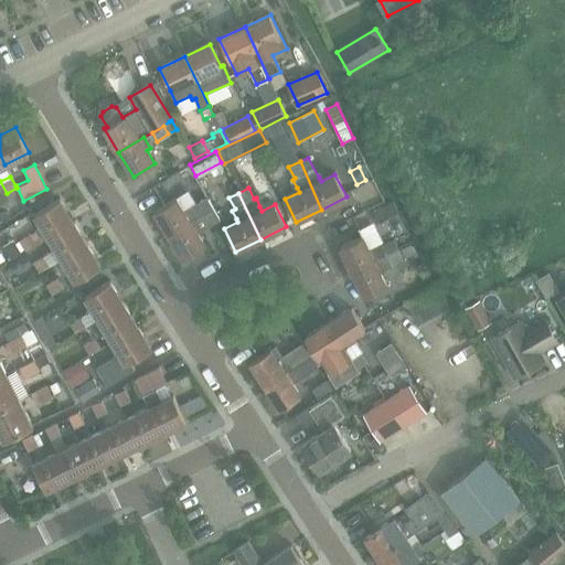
[(169,235),(214,208),(209,199),(198,205),(196,203),(184,211),(177,198),(155,211),(169,235)]
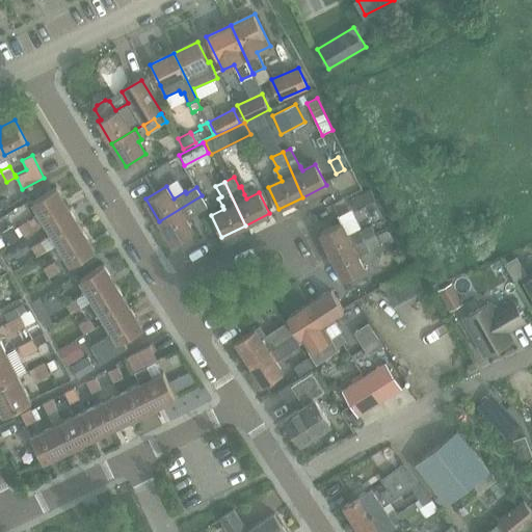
[(46,222),(69,209),(55,187),(32,201),(41,213),(19,227),(25,236),(46,222)]
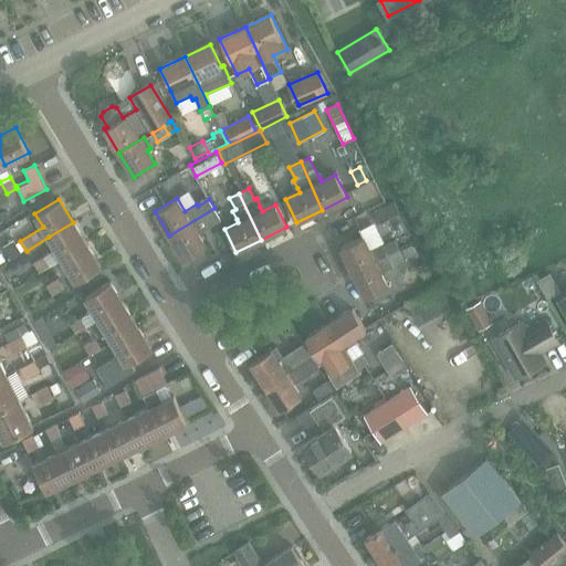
[(380,222),(399,212),(394,201),(375,210),(380,222)]
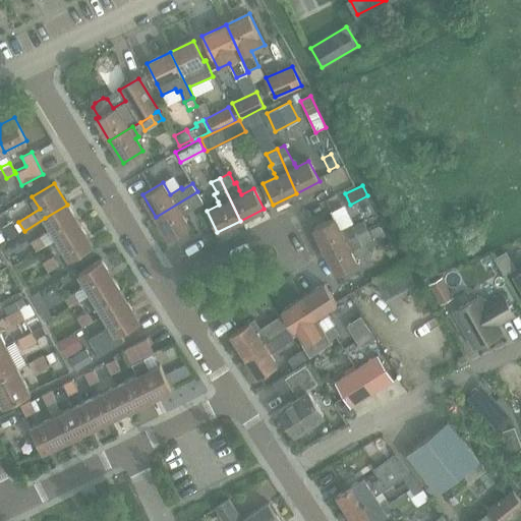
[(197,191),(156,217),(169,239),(189,227),(182,215),(185,213),(204,203),(197,191)]
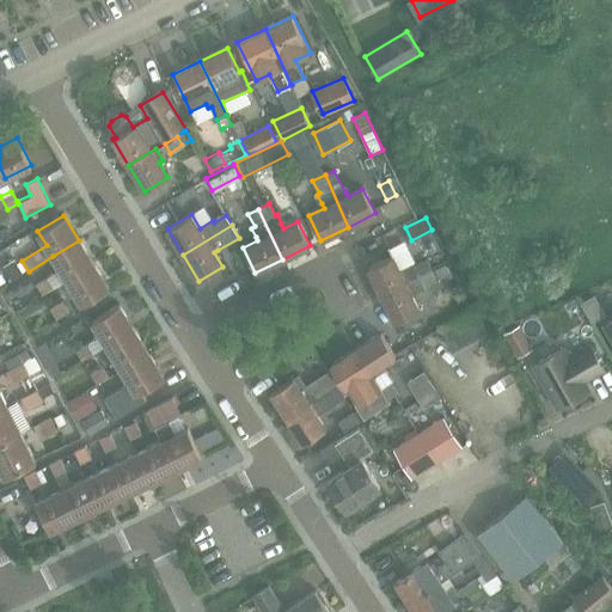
[(79,240),(53,256),(61,270),(36,285),(42,295),(68,281),(67,280),(93,263),(79,240)]
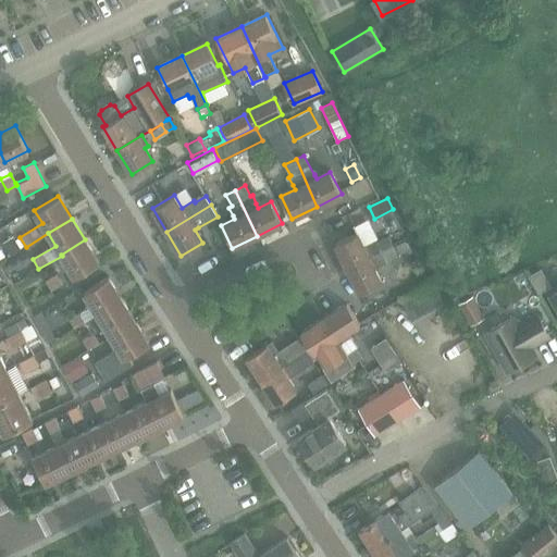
[(347,269),(394,247),(388,236),(378,242),(376,239),(363,245),(358,233),(334,244),(347,269)]
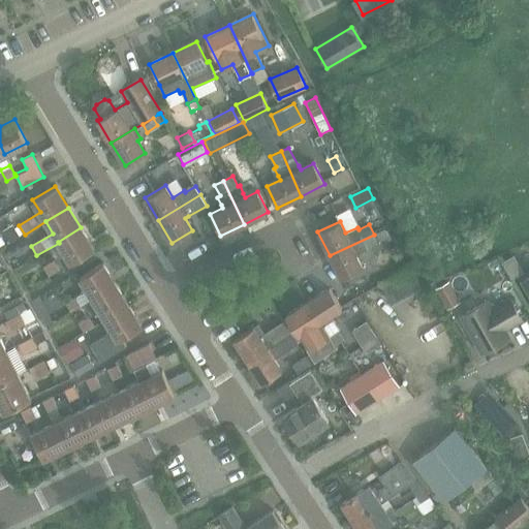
[(12,222),(2,227),(9,241),(19,236),(12,222)]
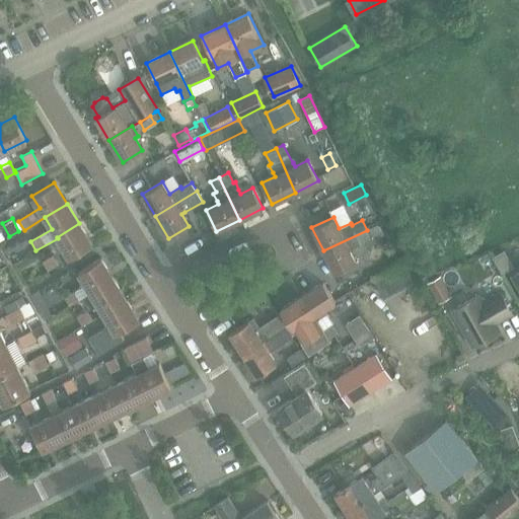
[(58,238),(70,257),(92,244),(79,223),(57,237),(58,238)]
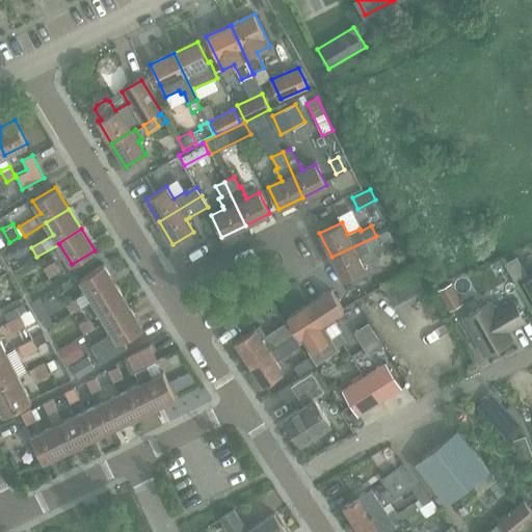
[(386,231),(376,235),(380,243),(390,238),(386,231)]
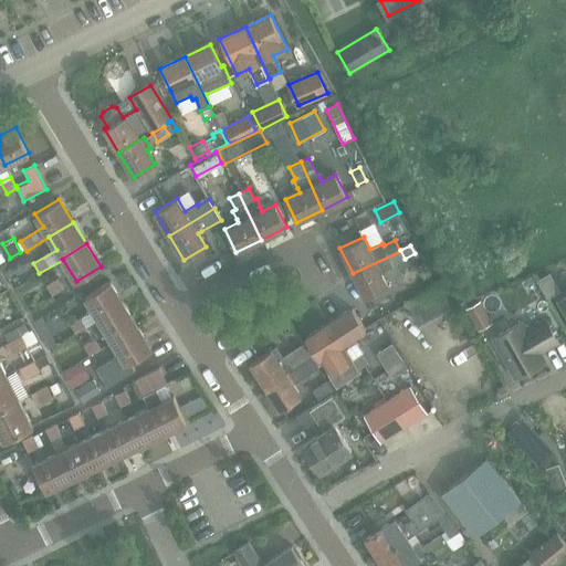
[(400,251),(353,273),(365,299),(388,286),(381,273),(386,272),(385,271),(394,266),(394,264),(405,260),(400,251)]
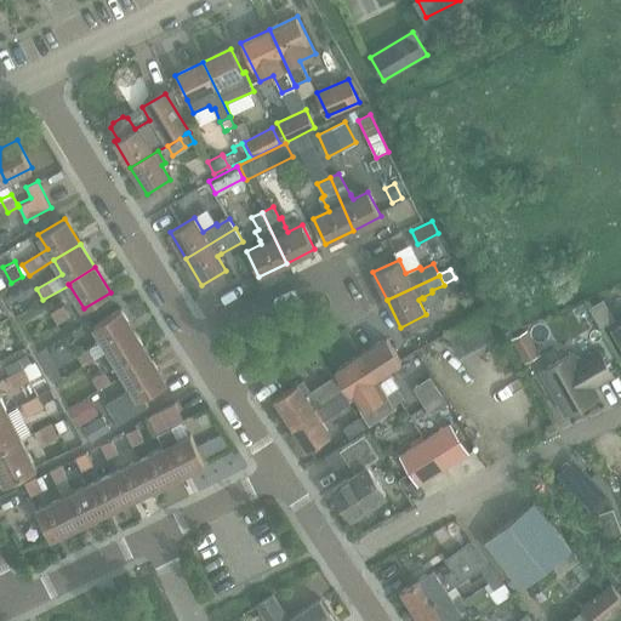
[(602,300),(588,308),(599,328),(613,319),(602,300)]
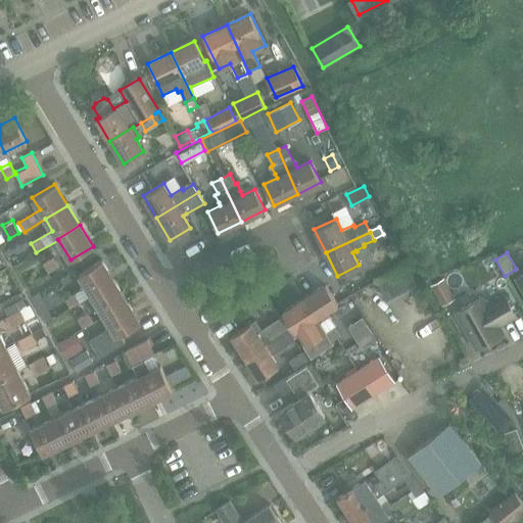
[(49,273),(59,266),(54,256),(43,264),(49,273)]
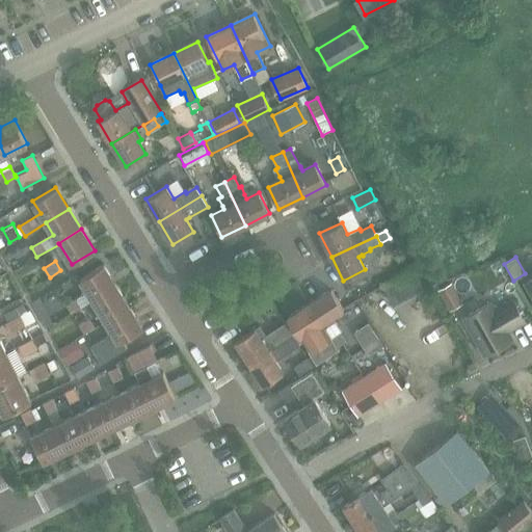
[(88,291),(77,297),(82,307),(94,300),(116,287),(104,265),(81,278),(88,291)]
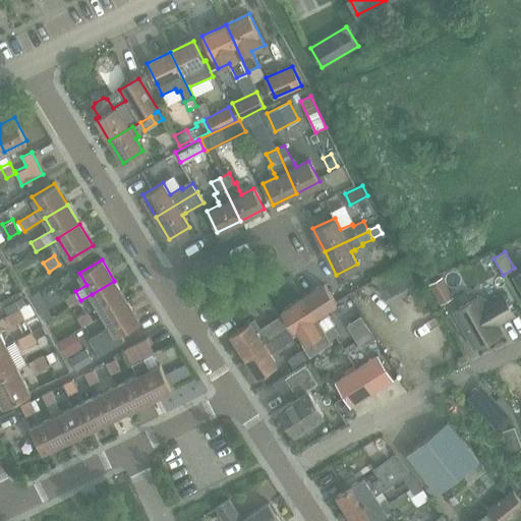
[(385,297),(413,282),(404,264),(374,279),(385,297)]
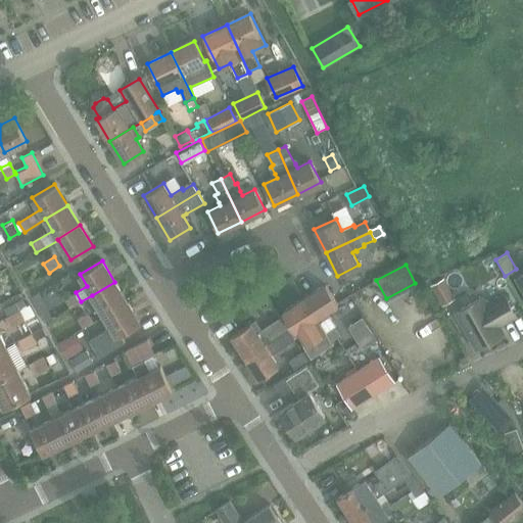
[(104,315),(127,301),(114,282),(92,295),(104,315)]
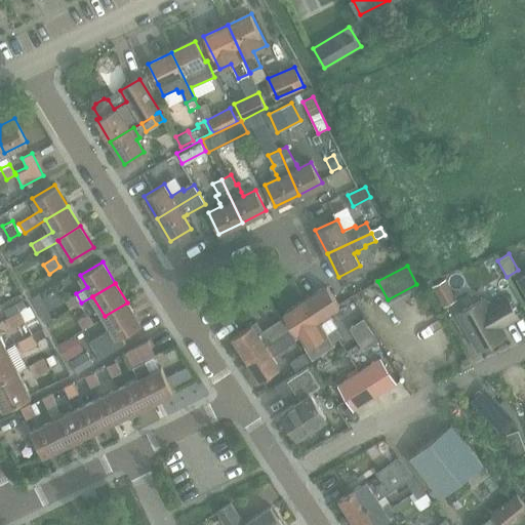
[(327,285),(306,299),(333,344),(341,338),(334,328),(337,327),(328,312),(339,305),(327,285)]
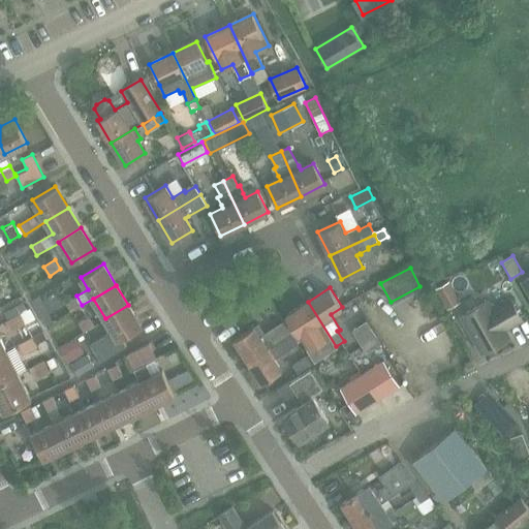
[(71,312),(83,306),(76,296),(66,302),(71,312)]
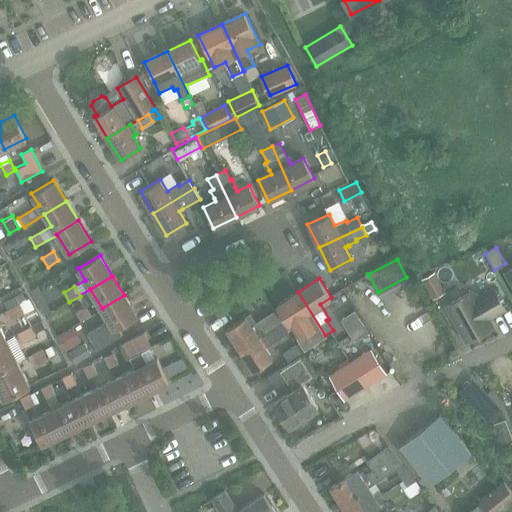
[(473,291),(446,306),(466,341),(492,326),(486,315),(491,313),(493,316),(505,309),(493,288),(476,297),(473,291)]
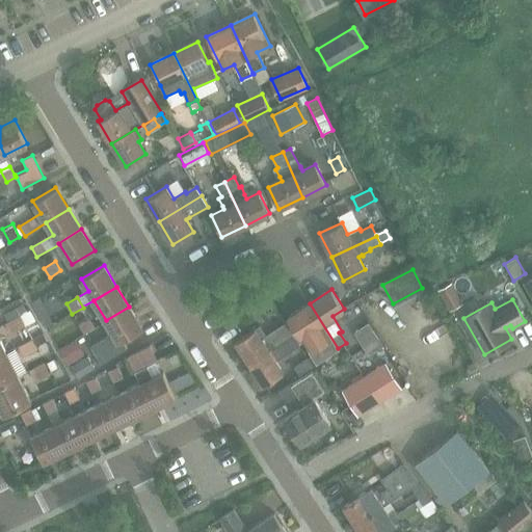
[(25,303),(4,313),(8,321),(20,315),(28,311),(25,303)]
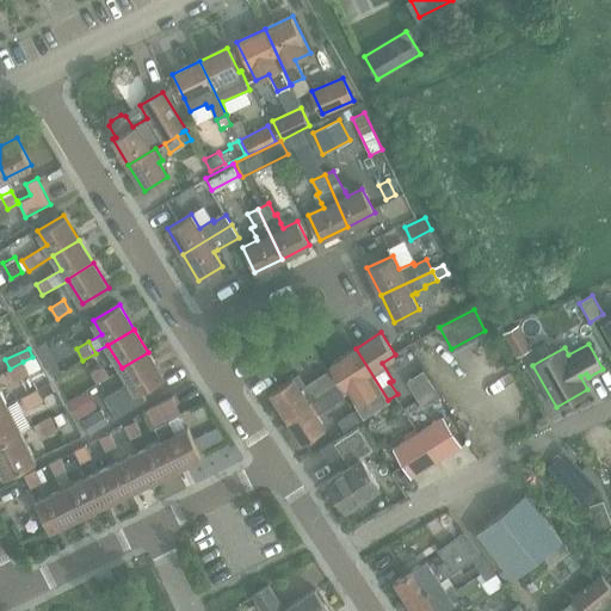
[(356,349),(329,365),(344,388),(346,387),(351,395),(357,403),(381,387),(356,349)]
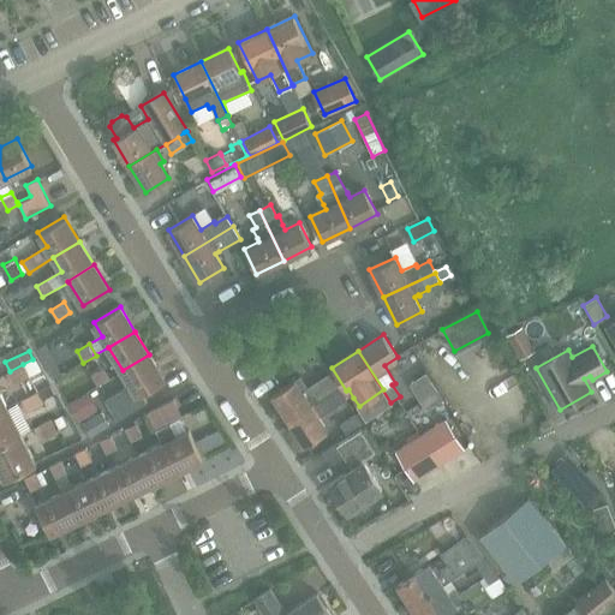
[(149,354),(123,370),(131,384),(106,400),(117,419),(147,401),(142,393),(163,380),(149,354)]
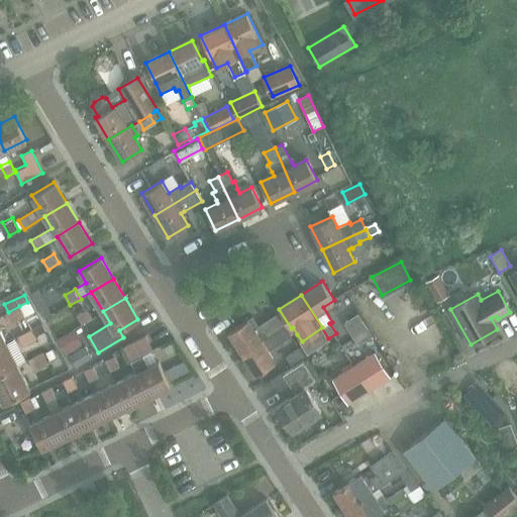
[(27,302),(19,306),(24,316),(34,312),(29,301),(27,302)]
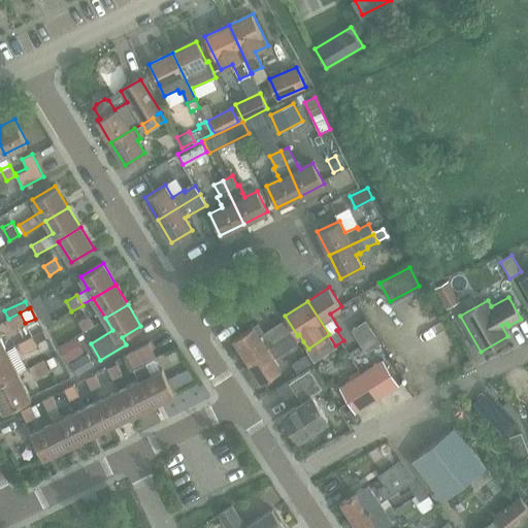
[(5,320),(10,330),(25,323),(20,312),(8,319),(5,320)]
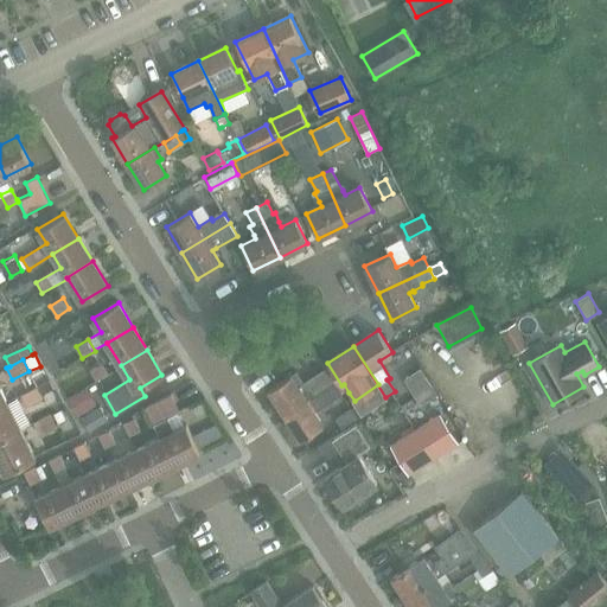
[(96,382),(109,374),(102,363),(90,371),(96,382)]
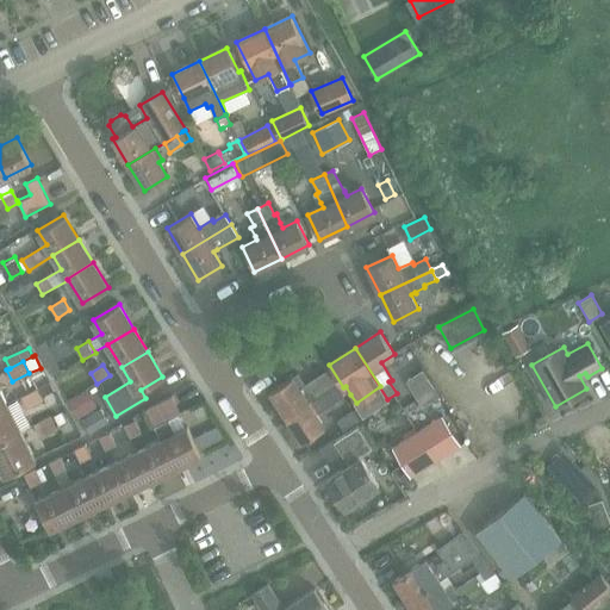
[(269,392),(286,417),(335,384),(328,372),(305,386),(297,374),(269,392)]
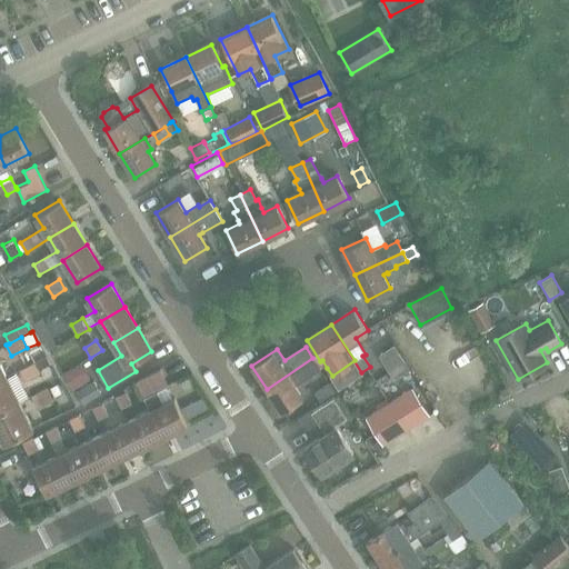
[(25,381),(40,373),(39,370),(50,365),(47,357),(19,370),(25,381)]
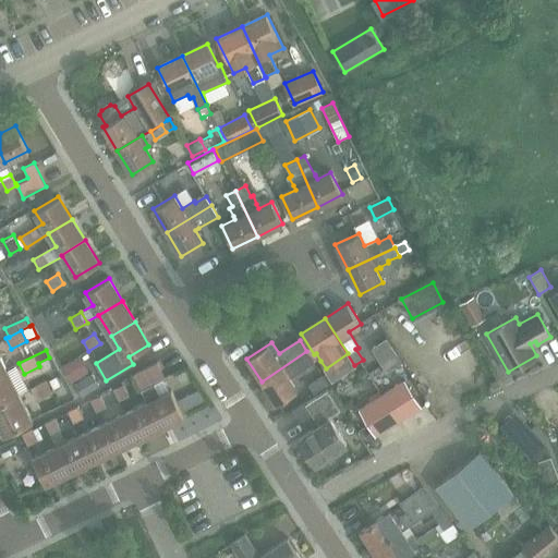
[(313,360),(306,351),(262,381),(276,404),(296,391),(289,379),(304,370),(302,366),(313,360)]
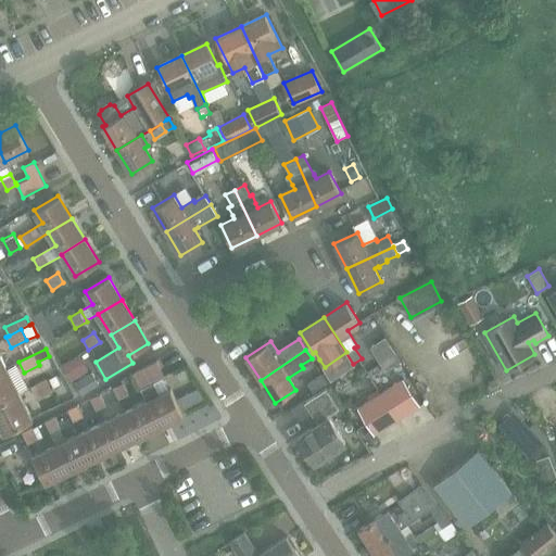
[(72,358),(63,364),(74,381),(90,373),(79,354),(72,358)]
